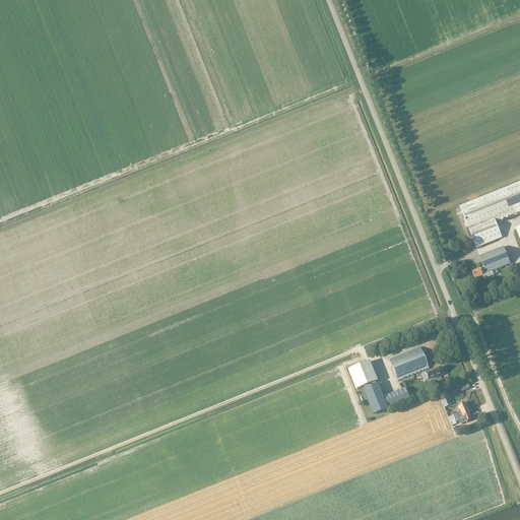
[(519,210),(519,183),(474,201),(474,200),(459,206),(476,247),(502,237),(495,220),(519,210)]
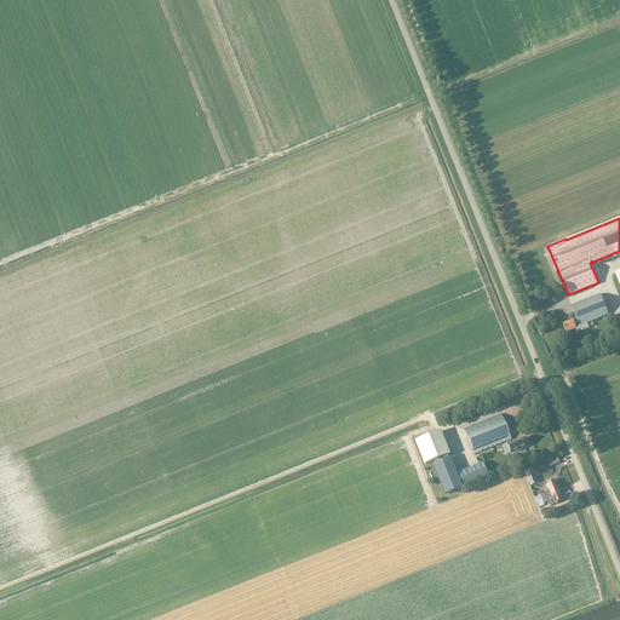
[(579,325),(580,326),(609,315),(601,294),(573,305),(578,319),(573,321),(573,320),(563,323),(567,332),(577,328),(575,326),(579,325)]
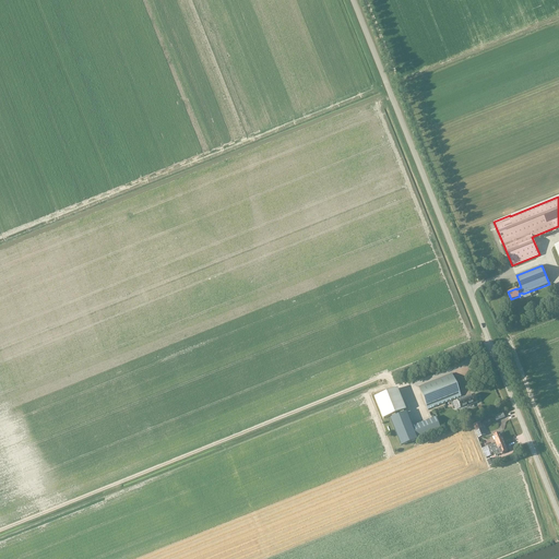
[(418,387),(427,409),(461,396),(452,373),(418,387)]
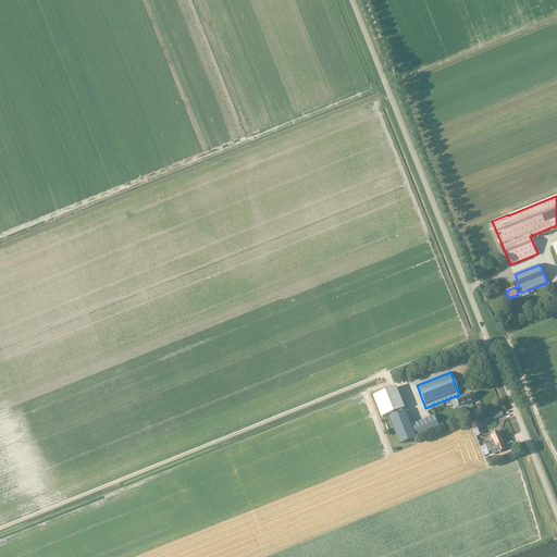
[(373,397),(382,418),(404,409),(394,388),(373,397)]
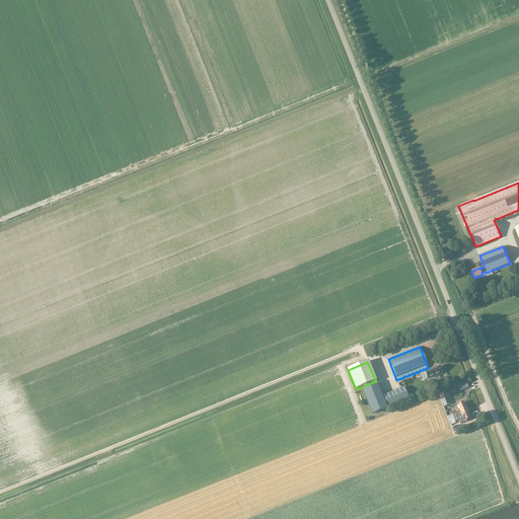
[(443,373),(440,366),(430,370),(425,372),(427,379),(439,374),(439,375),(443,373)]
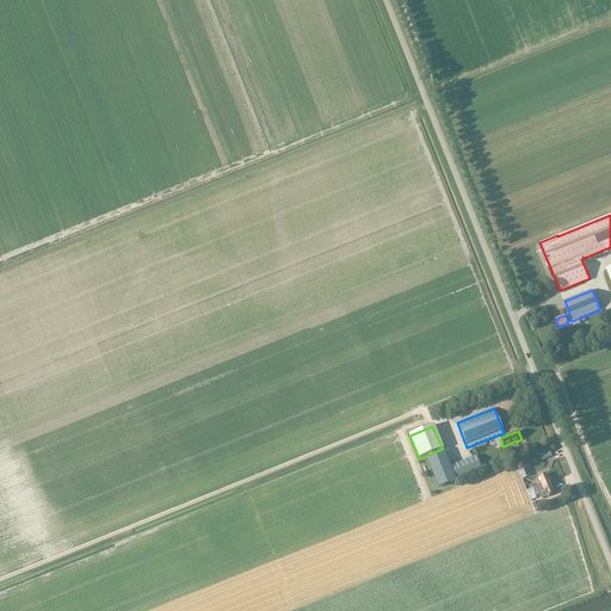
[(476,456),(450,467),(444,452),(426,460),(438,487),(481,469),(476,456)]
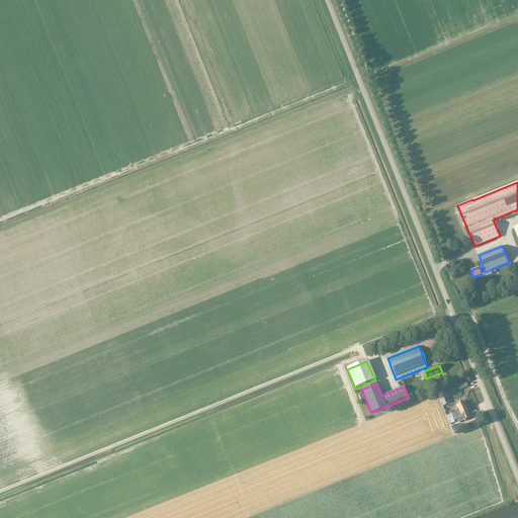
[(439,395),(442,403),(449,400),(445,392),(439,395)]
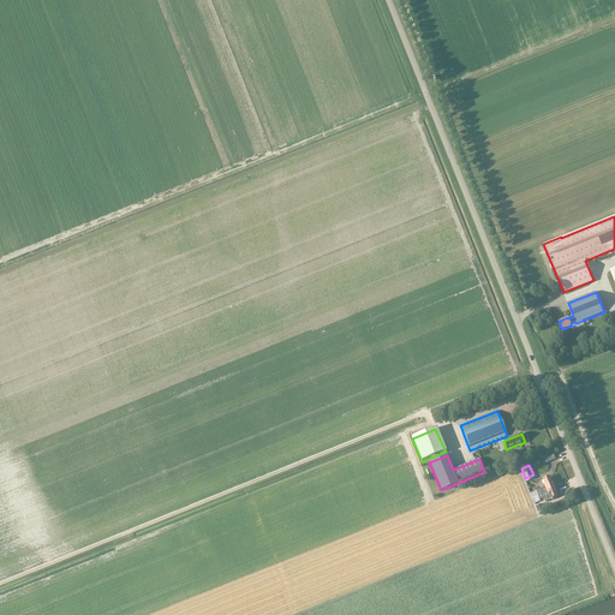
[(538,496),(555,489),(553,482),(551,482),(550,477),(543,479),(545,484),(544,484),(545,488),(536,491),(538,496)]
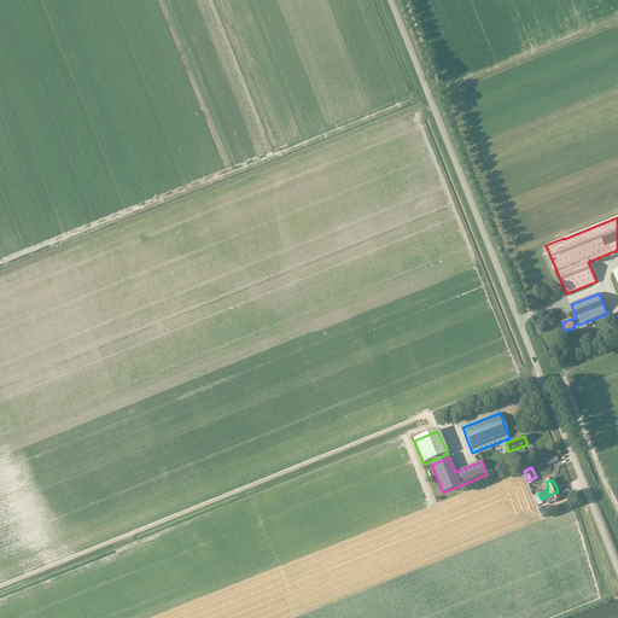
[(561,500),(558,491),(541,499),(542,501),(546,500),(548,505),(553,502),(561,500)]
